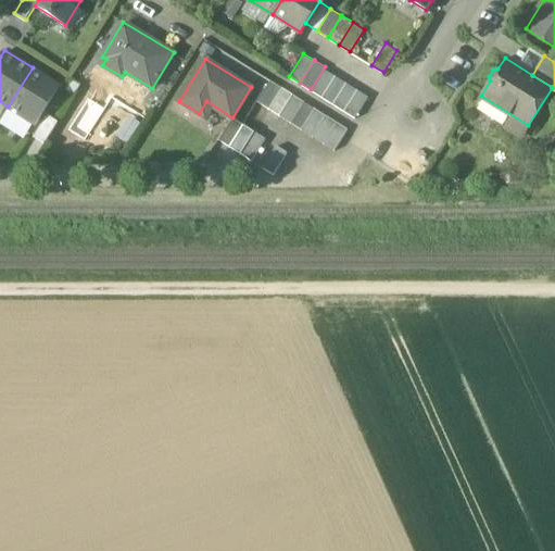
[(325,66),(311,89),(322,97),(336,73),(325,66)]
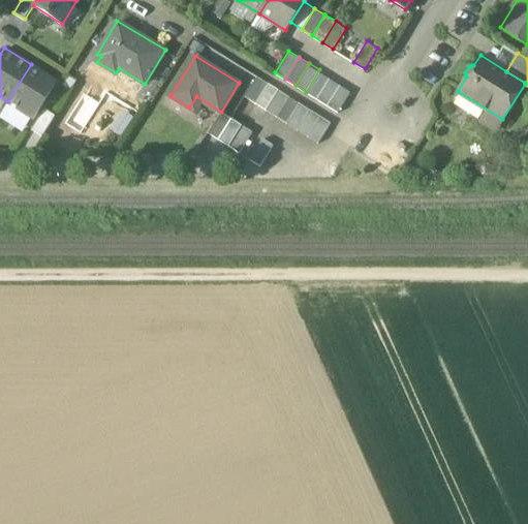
[(57,81),(31,64),(7,101),(34,118),(57,81)]
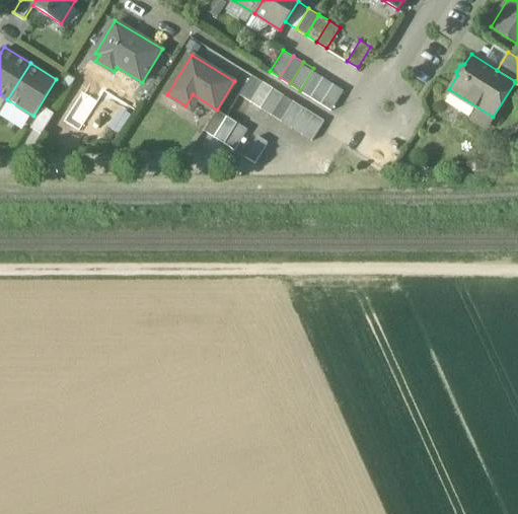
[(313,68),(300,90),(310,96),(324,75),(313,68)]
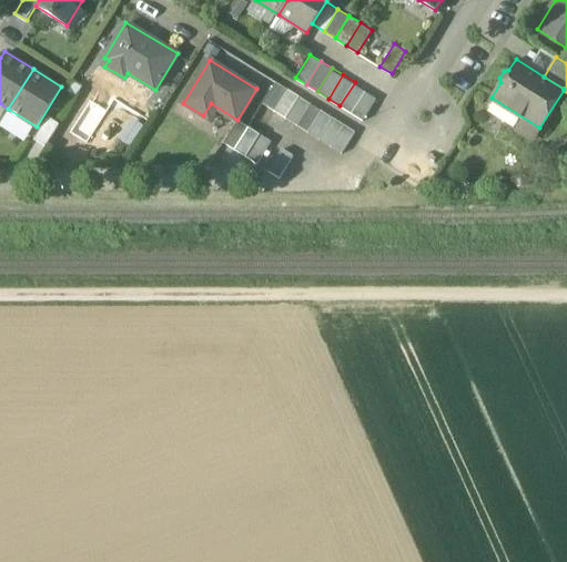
[(287,89),(276,81),(263,103),(274,110),(287,89)]
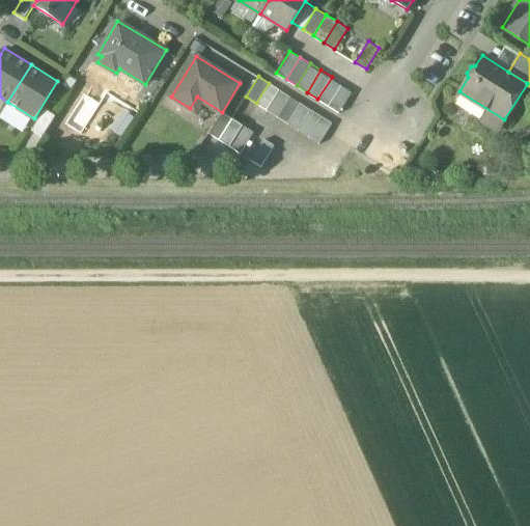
[(332,77),(317,99),(328,105),(342,83),(332,77)]
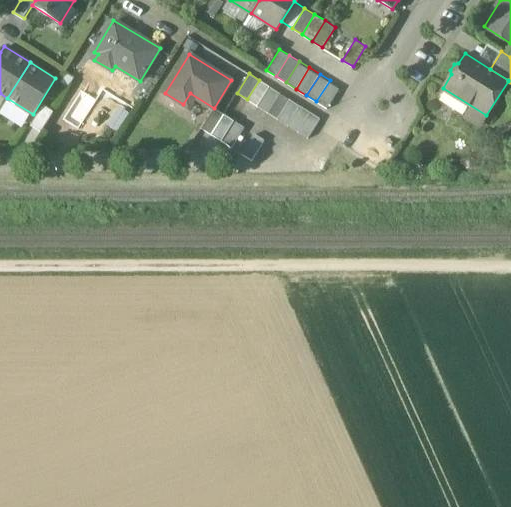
[(257,105),(269,86),(259,80),(247,99),(257,105)]
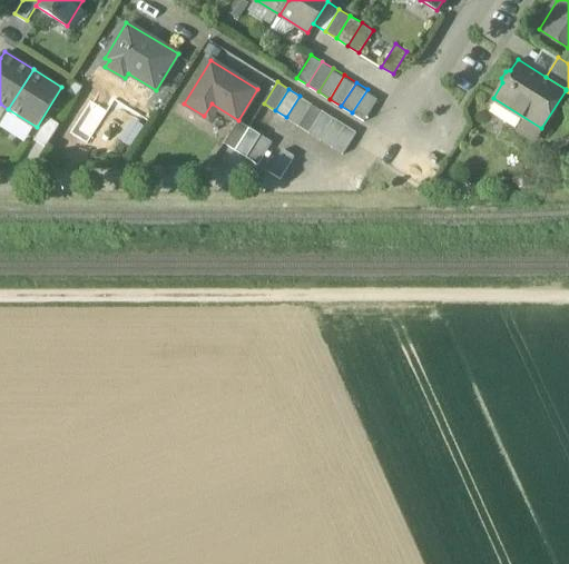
[(368,89),(352,112),(364,119),(379,96),(368,89)]
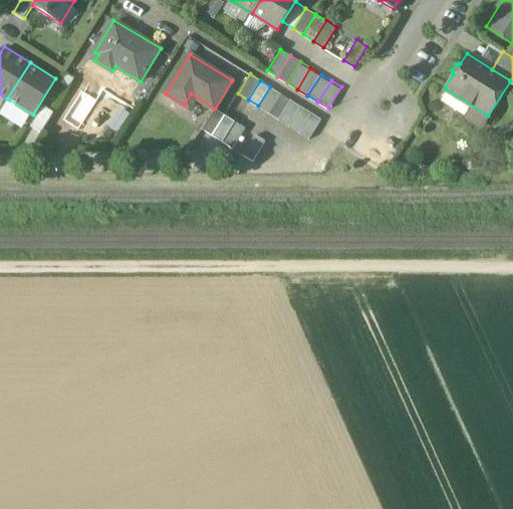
[(270,86),(258,105),(268,112),(281,92),(270,86)]
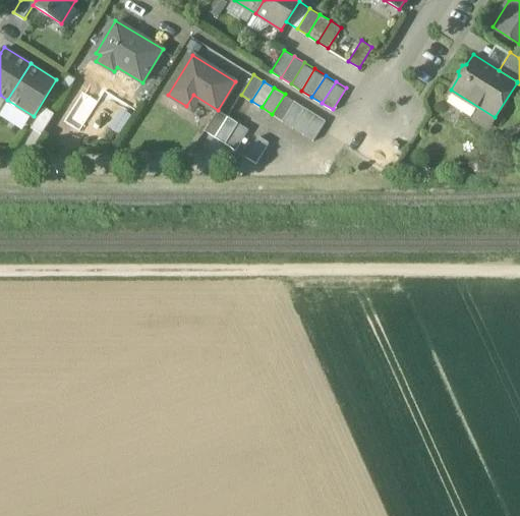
[(285,94),(272,114),(282,120),(295,101),(285,94)]
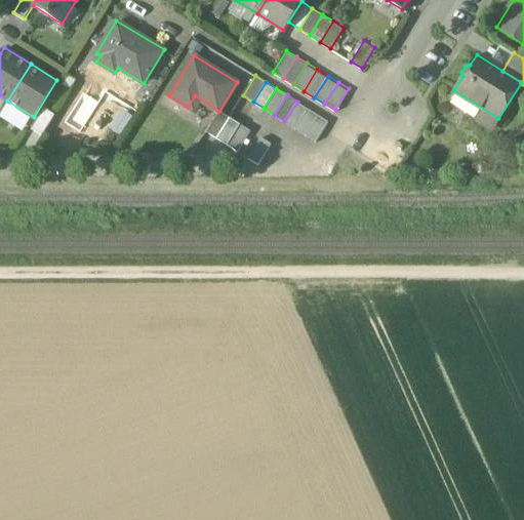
[(297,102),(284,121),(295,127),(308,108),(297,102)]
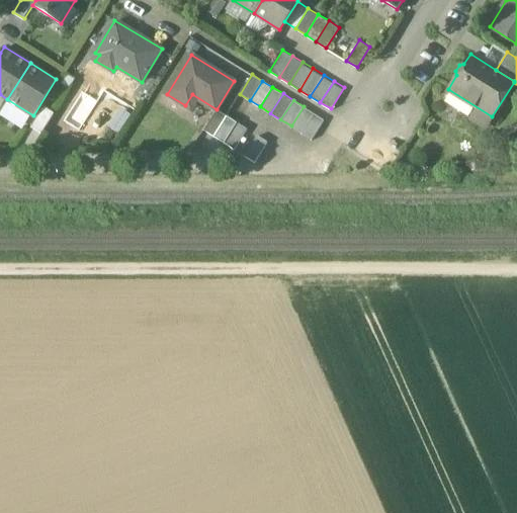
[(55,112),(45,105),(31,126),(41,133),(55,112)]
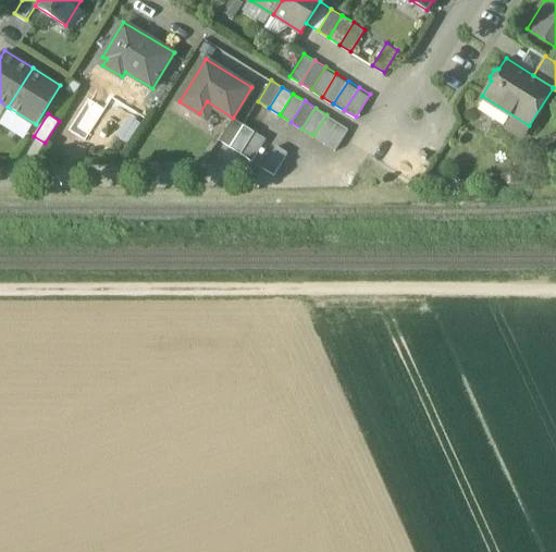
[(326,114),(313,135),(324,143),(337,121),(326,114)]
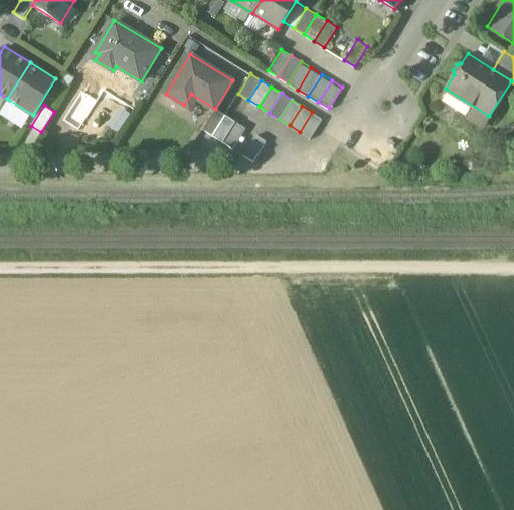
[(226,115),(216,109),(203,129),(214,135),(226,115)]
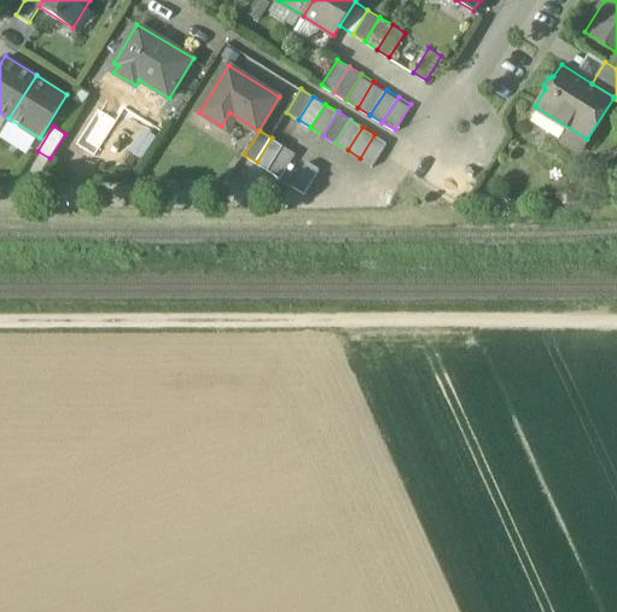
[(386,143),(374,134),(360,158),(372,165),(386,143)]
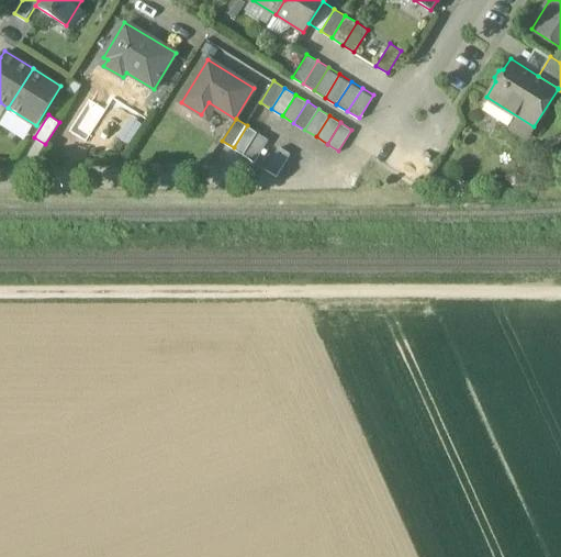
[(258,133),(247,125),(234,147),(245,155),(258,133)]
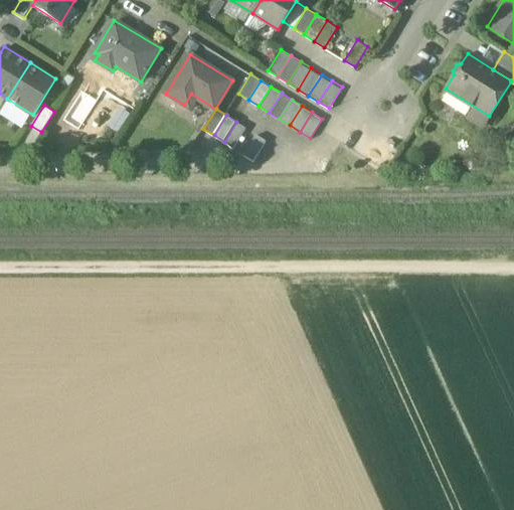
[(246,128),(236,122),(224,142),(234,148),(246,128)]
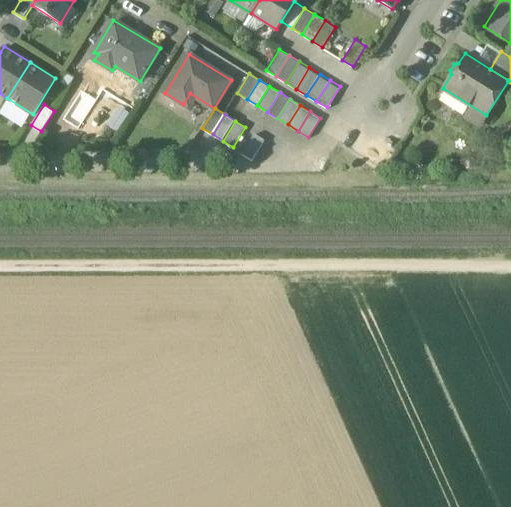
[(255,133),(245,127),(233,147),(232,148),(242,154),(255,133)]
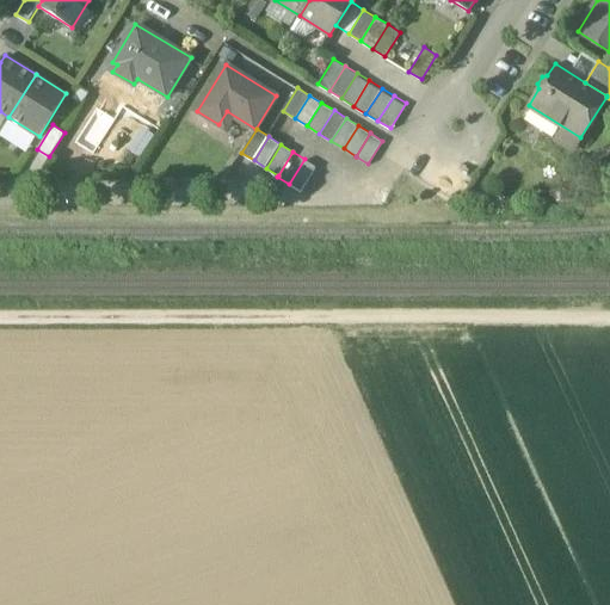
[(315,166),(305,159),(289,184),(301,190),(315,166)]
